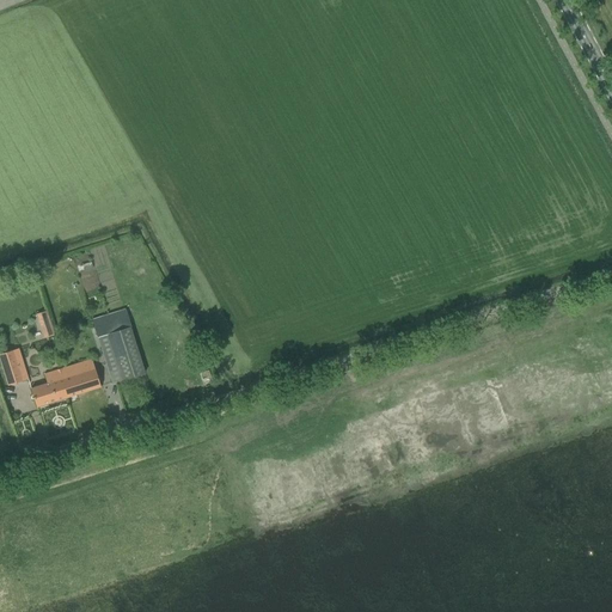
[(92,320),(112,384),(145,373),(126,310),(92,320)]
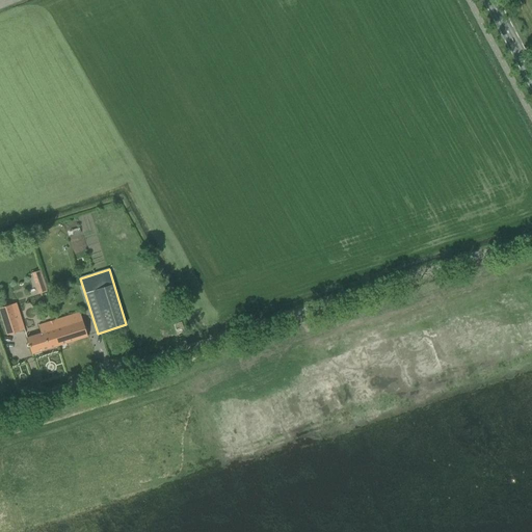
[(33,280),(37,294),(47,291),(43,277),(33,280)]
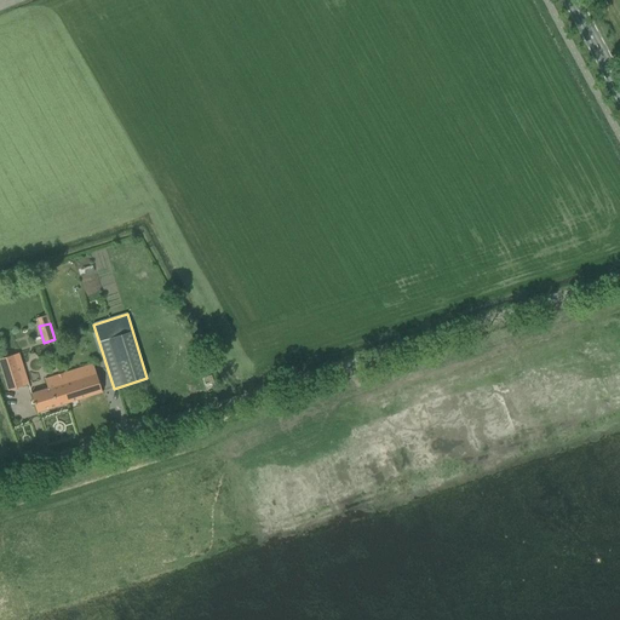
[(0,359),(0,363),(9,391),(28,385),(18,354),(0,359)]
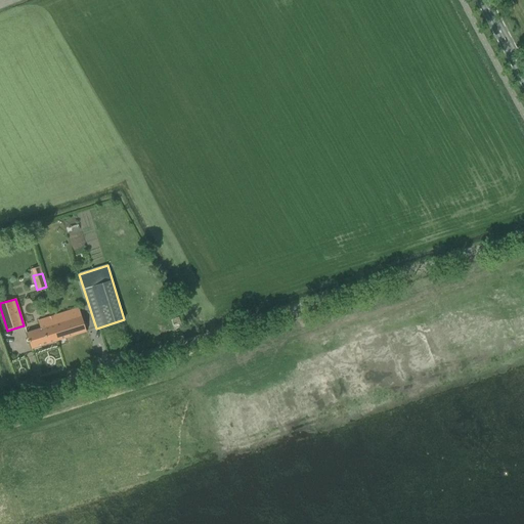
[(53,329),(57,341),(86,332),(79,308),(56,315),(58,323),(55,324),(56,328),(53,329)]
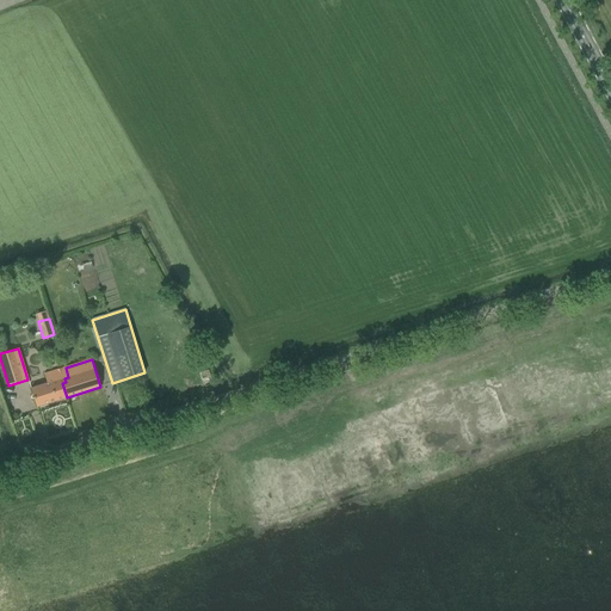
[(31,388),(37,407),(67,397),(62,383),(66,382),(65,378),(68,377),(66,368),(44,374),(47,383),(31,388)]
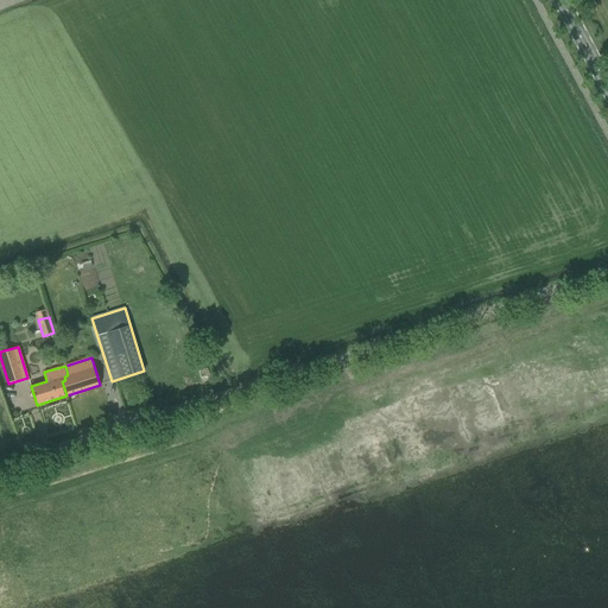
All buildings are outlined.
